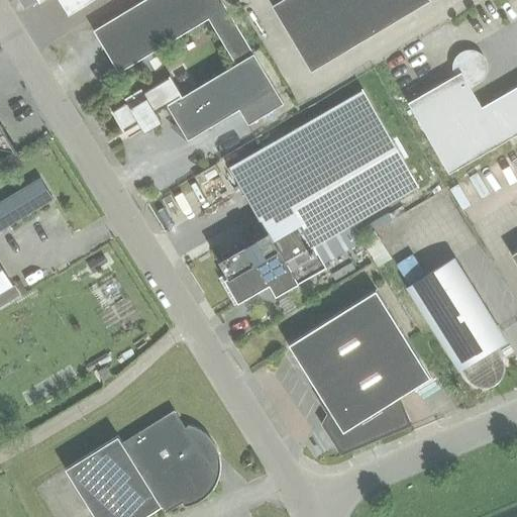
[(38,0),(39,1),(40,0),(57,0),(68,16),(92,0),(38,0)]
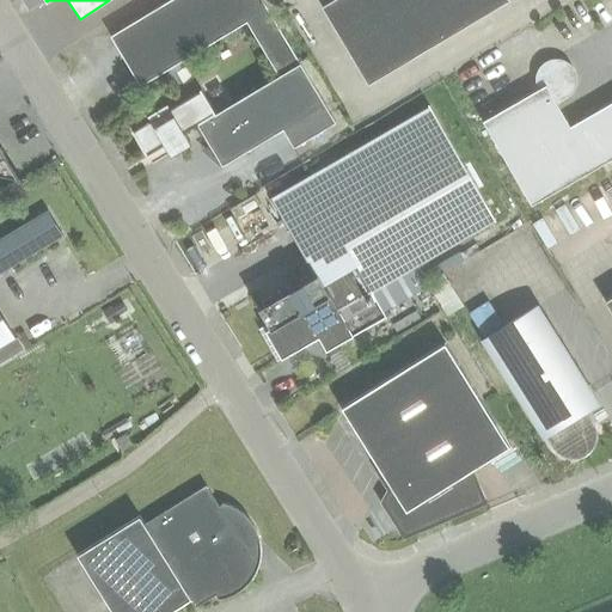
[(166,104),(147,116),(147,117),(148,117),(150,120),(132,132),(146,154),(164,144),(170,152),(169,153),(170,154),(189,142),(189,141),(188,141),(183,133),(197,124),(221,165),(282,129),(293,147),(335,122),(299,63),(261,0),(171,0),(108,38),(138,86),(243,22),(276,77),(214,114),(200,90),(169,109),(166,105),(167,105),(166,104)]
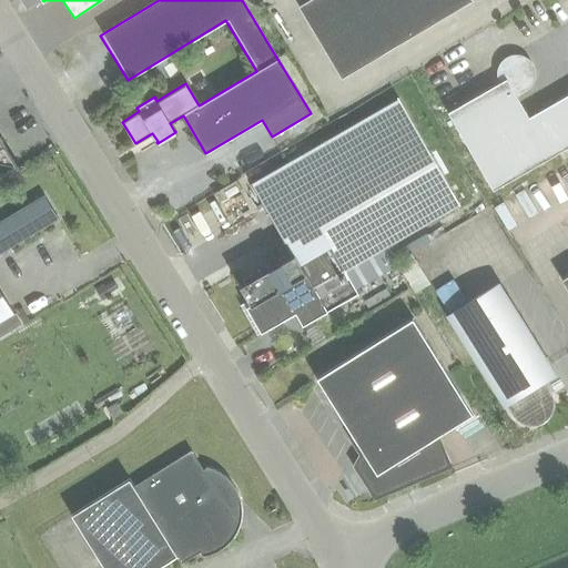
[(307,0),(297,6),(341,79),(472,0),(307,0)]
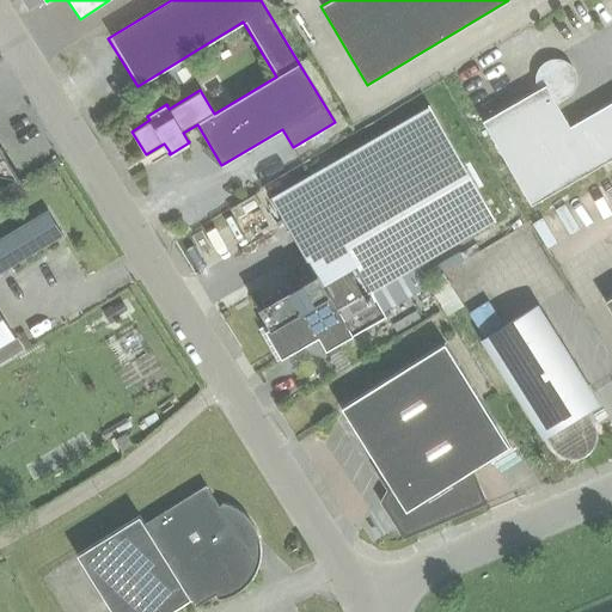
[(611,158),(611,102),(569,127),(555,103),(564,97),(571,90),(575,80),(573,71),(565,63),(555,61),(545,63),(538,71),(536,80),(538,90),(482,122),(531,206),(611,158)]
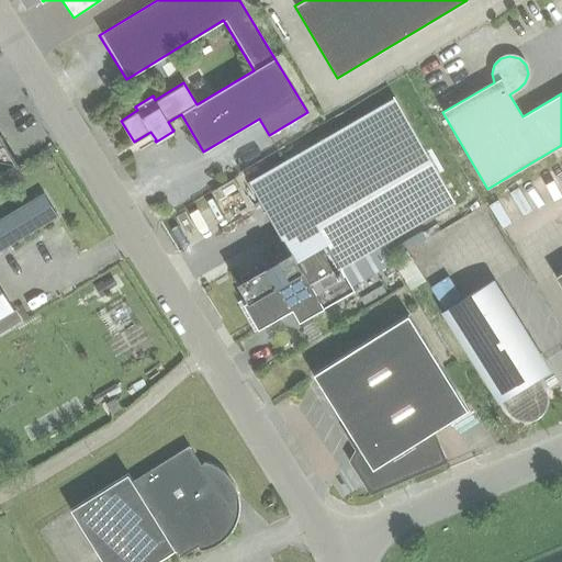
[(294,253),(323,300),(353,282),(344,266),(454,202),(395,99),(253,180),(294,253)]
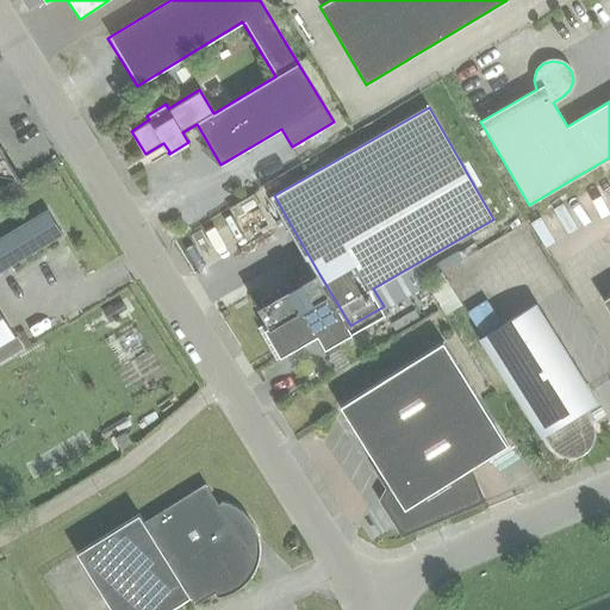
[(41,213),(0,237),(0,271),(55,238),(54,237),(41,213)]
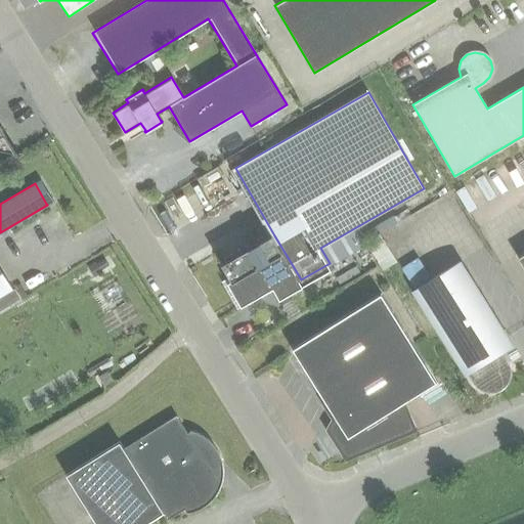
[(279,301),(304,287),(301,279),(274,235),(273,237),(269,230),(219,259),(230,277),(226,279),(241,305),(271,288),(279,301)]
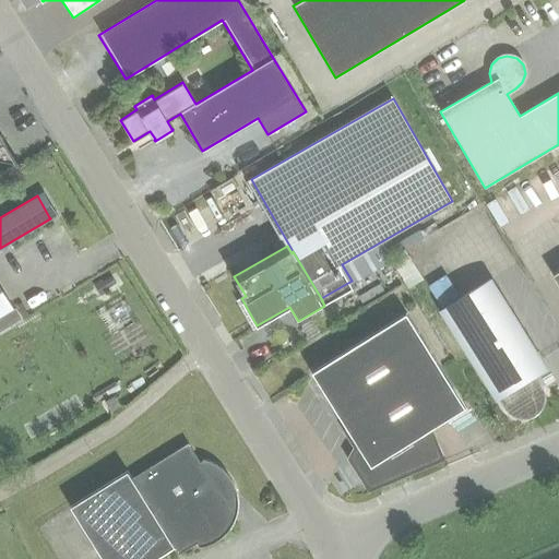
[(423,280),(404,250),(390,259),(408,288),(423,280)]
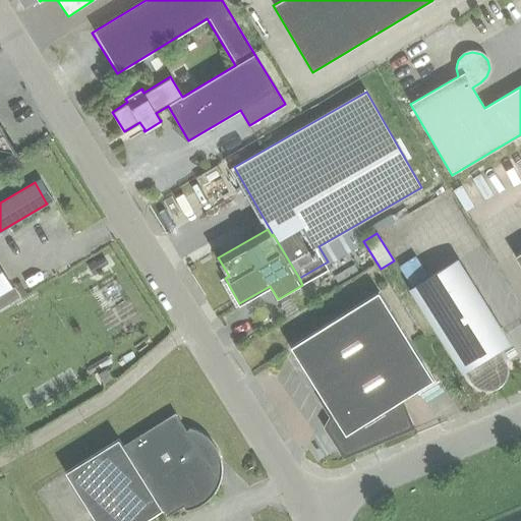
[(108,265),(104,258),(96,264),(100,270),(108,265)]
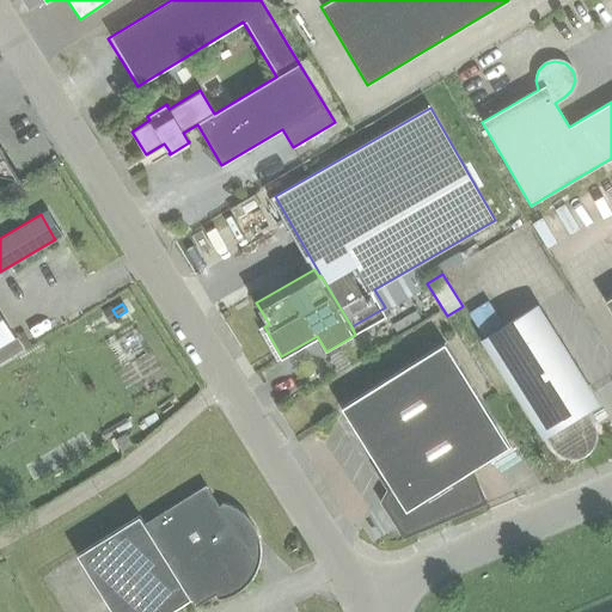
[(595,433),(594,428),(592,423),(585,411),(597,404),(536,306),(482,340),(543,438),(545,436),(552,448),(556,453),(561,457),(567,459),(574,459),(580,458),(585,454),(589,451),(593,446),(595,440),(595,433)]
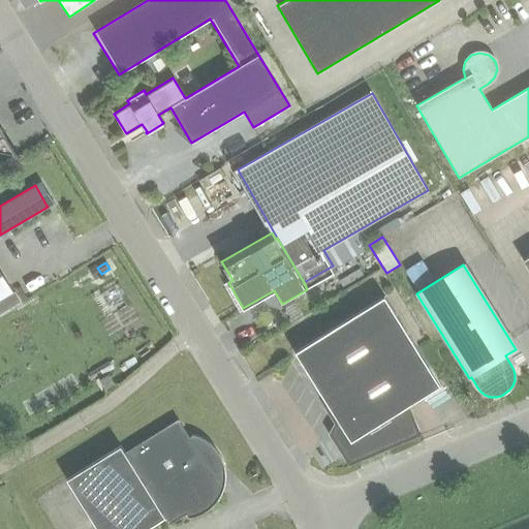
[(0,282),(0,301),(8,297),(0,282)]
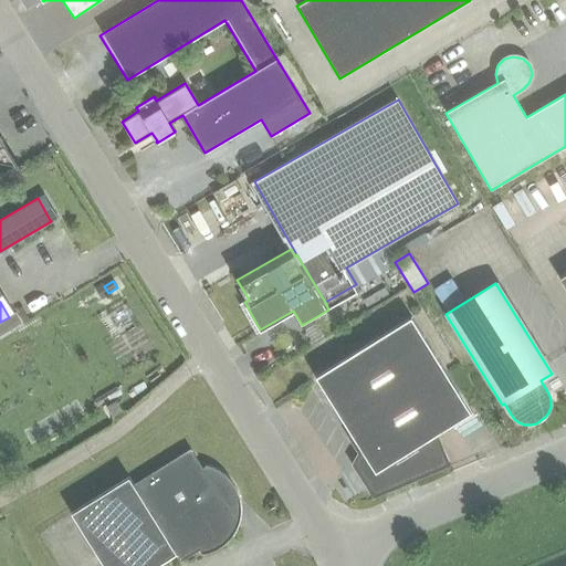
[(410,317),(315,377),(362,452),(356,464),(374,493),(444,463),(432,437),(470,413),(410,317)]
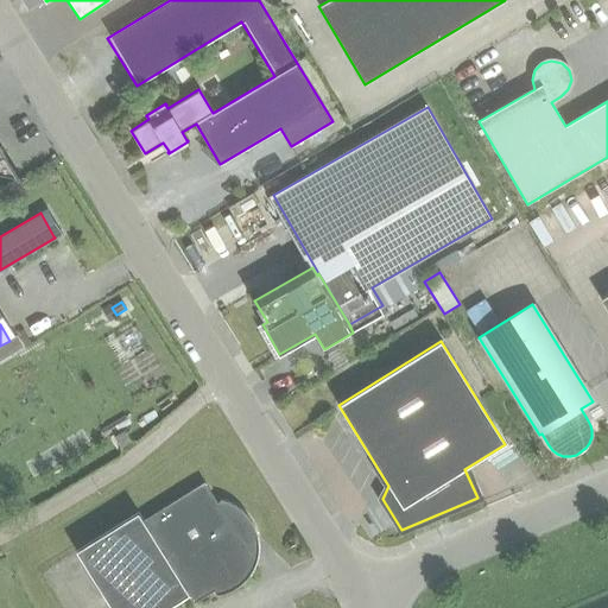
[(114,438),(120,448),(131,442),(124,432),(114,438)]
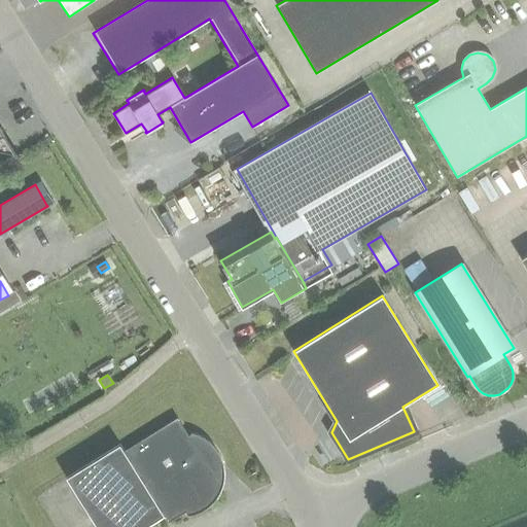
[(119,445),(66,478),(96,526),(145,526),(163,517),(168,523),(185,513),(186,515),(186,516),(190,516),(194,515),(197,514),(200,512),(204,511),(206,508),(209,506),(212,504),(214,501),(216,498),(218,495),(219,492),(221,489),(222,486),(223,482),(223,479),(223,476),(223,471),(223,468),(222,464),(221,461),(220,458),(218,454),(217,451),(215,449),(212,446),(210,443),(207,441),(204,438),(201,437),(198,435),(194,434),(190,433),(190,434),(188,436),(177,418),(124,451),(119,445)]
